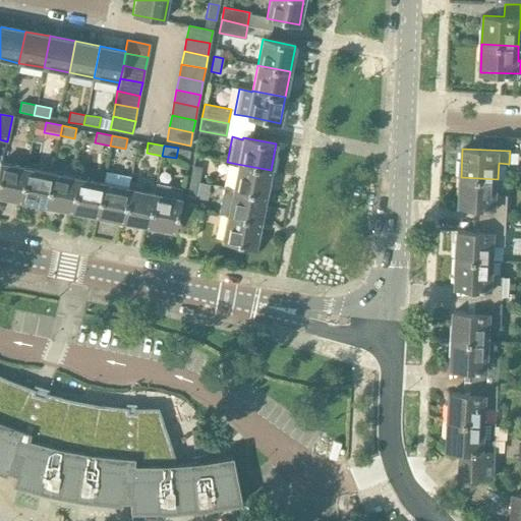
[(0,196),(20,200),(26,168),(1,163),(0,166),(0,196)]
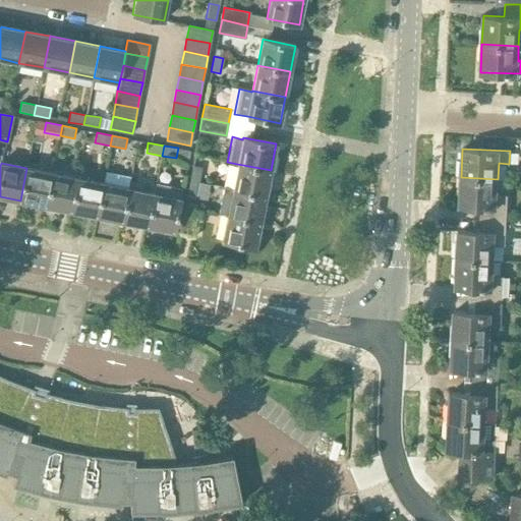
[(266,195),(271,170),(237,164),(232,188),(266,195)]
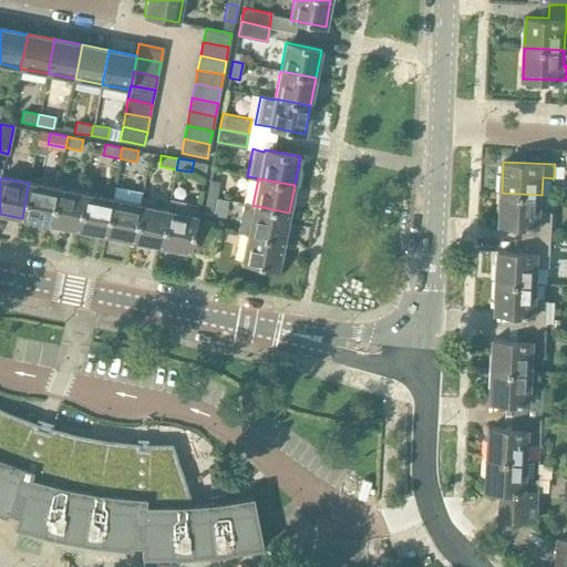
[(219,182),(208,179),(206,195),(217,198),(219,182)]
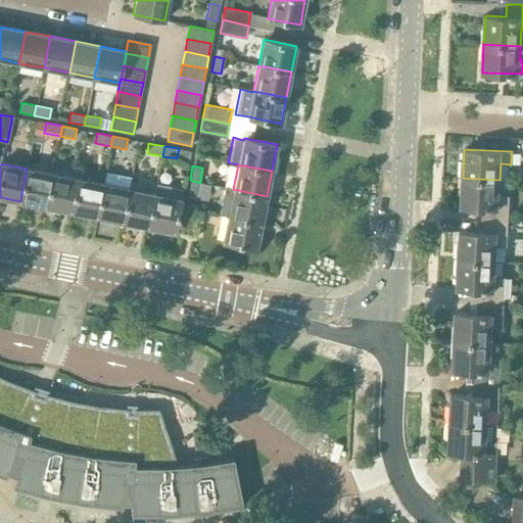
[(52,174),(27,169),(20,201),(46,206),(52,174)]
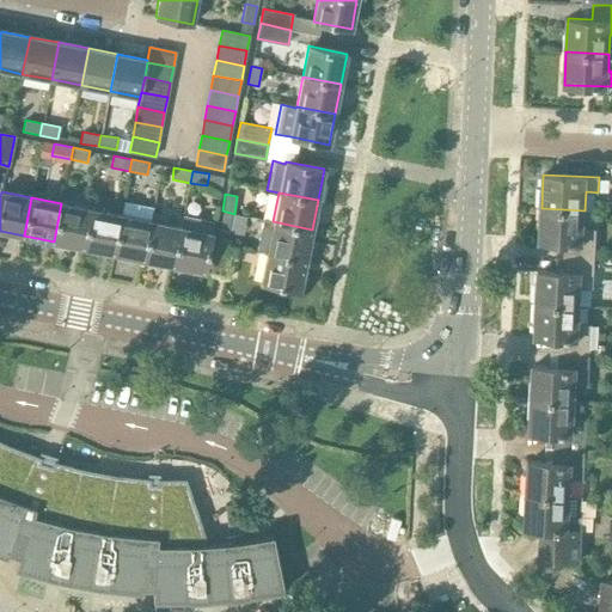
[(54,242),(84,248),(91,209),(61,203),(54,242)]
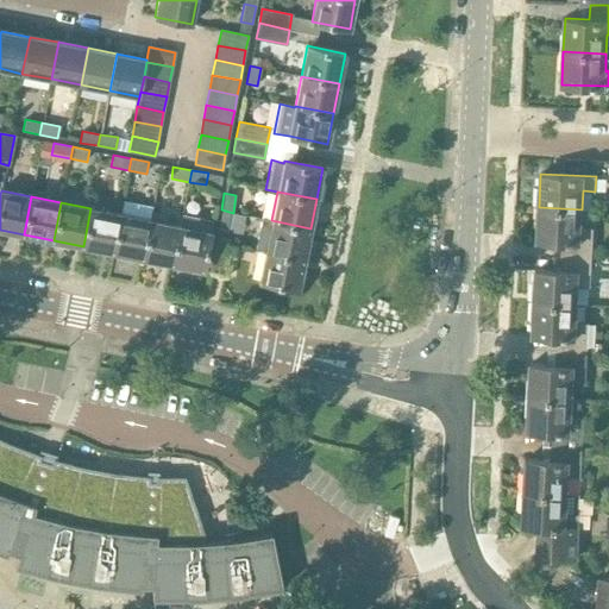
[(582,209),(539,207),(537,240),(562,242),(560,256),(591,257),(594,227),(581,227),(582,209)]
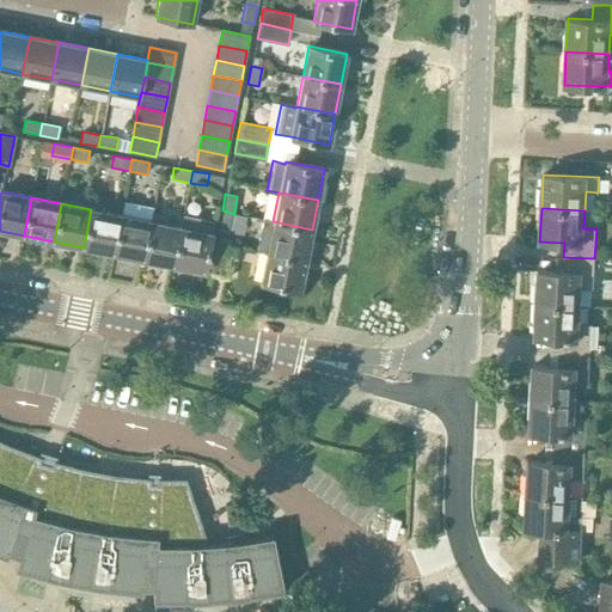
[(121,215),(91,209),(84,248),(114,254),(121,215)]
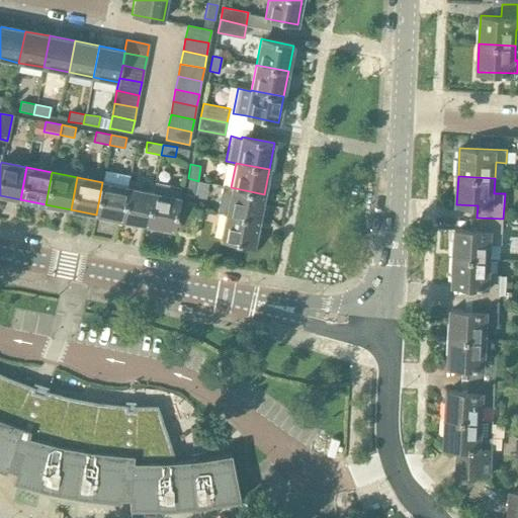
[(185,194),(195,196),(198,181),(188,178),(185,194)]
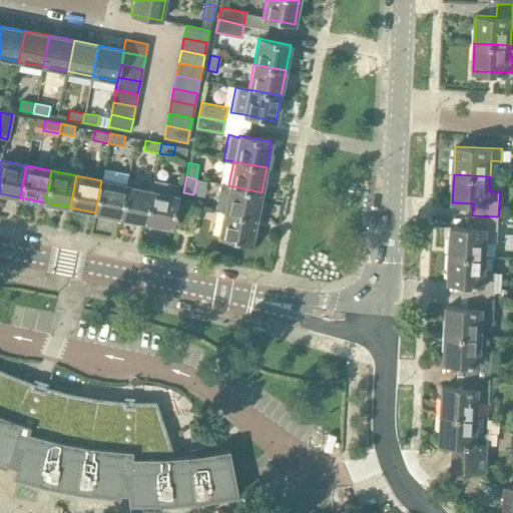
[(127,185),(101,180),(95,212),(120,217),(127,185)]
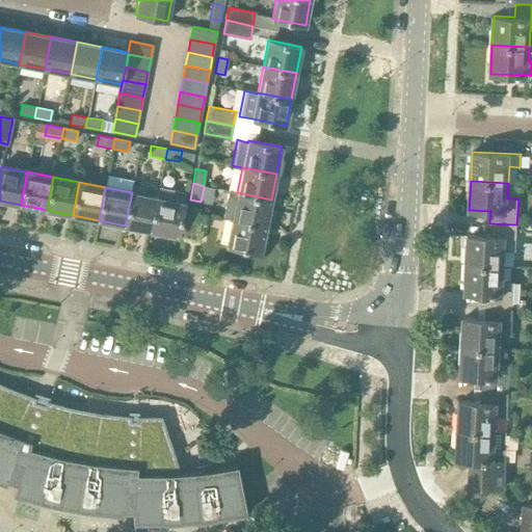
[(158,197),(151,231),(178,236),(186,192),(159,187),(158,197)]
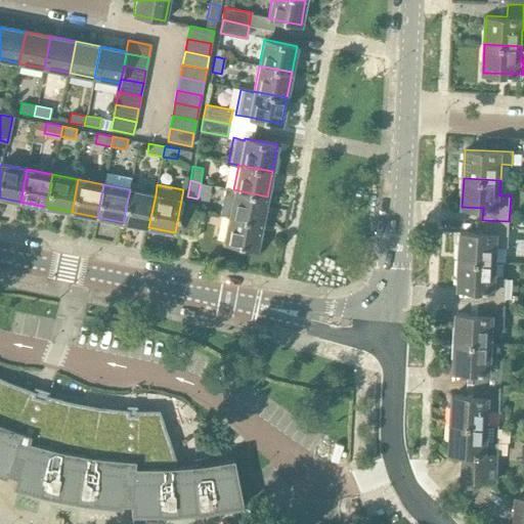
[(156,194),(130,189),(123,222),(148,227),(156,194)]
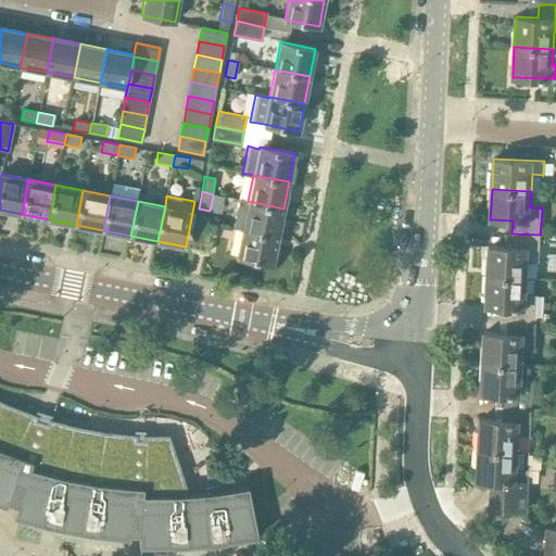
[(278,236),(283,209),(248,201),(242,228),(278,236)]
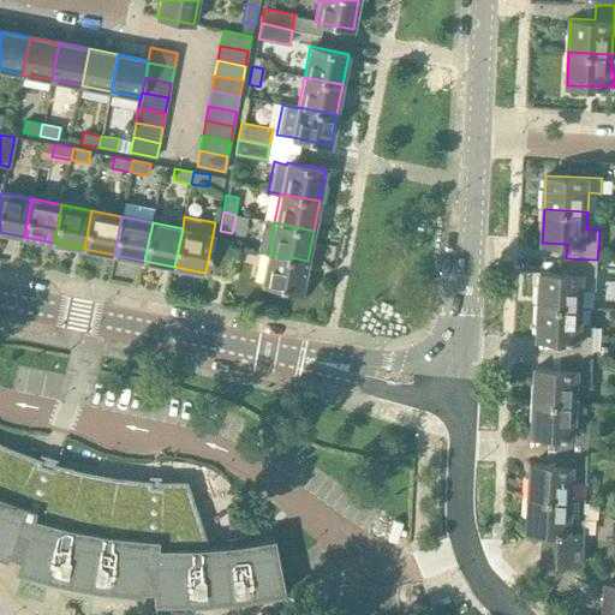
[(233,246),(219,243),(213,274),(227,278),(233,246)]
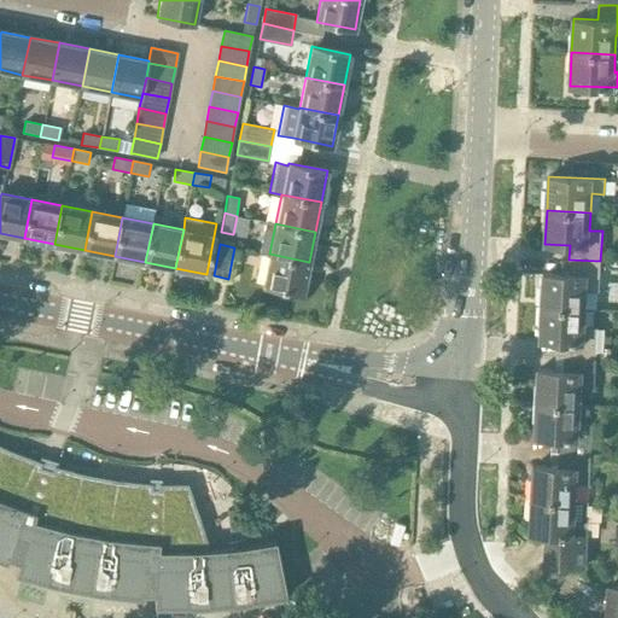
[(309,262),(269,254),(263,285),(303,292),(309,262)]
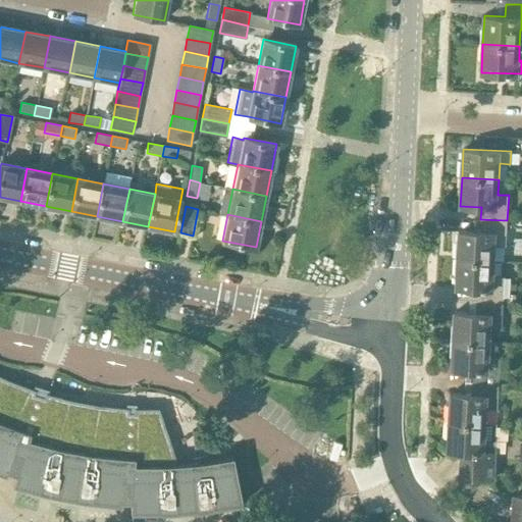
[(458,259),(494,261),(496,245),(506,246),(507,220),(480,219),(479,231),(459,229),(458,259)]
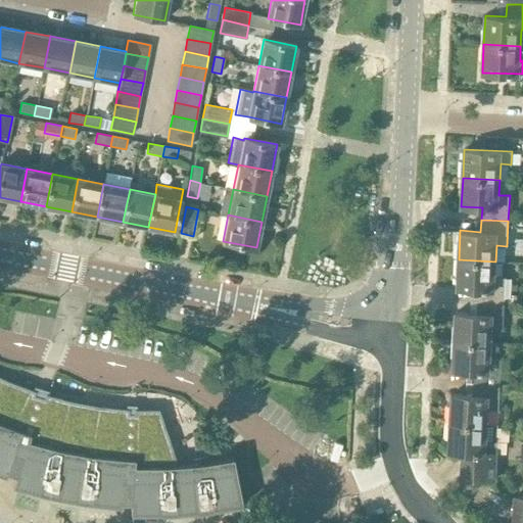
[(477,301),(505,302),(506,278),(494,277),(495,262),(459,259),(457,288),(478,289),(477,301)]
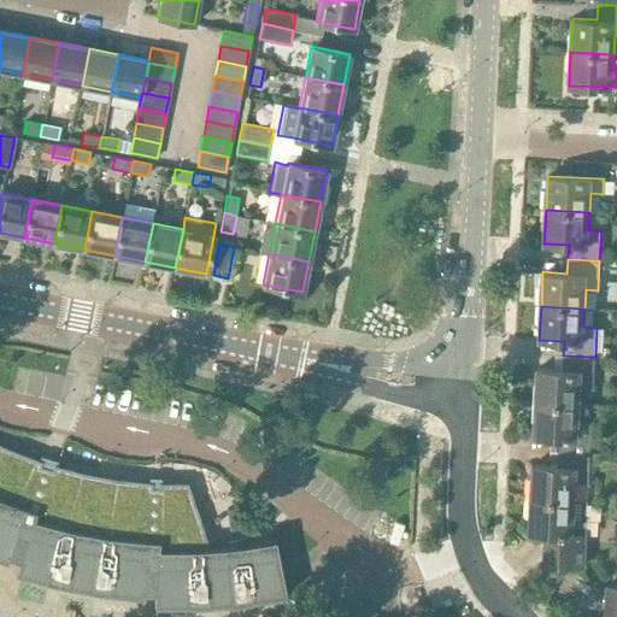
[(595,357),(563,356),(562,370),(538,368),(536,401),(580,404),(581,387),(593,387),(595,357)]
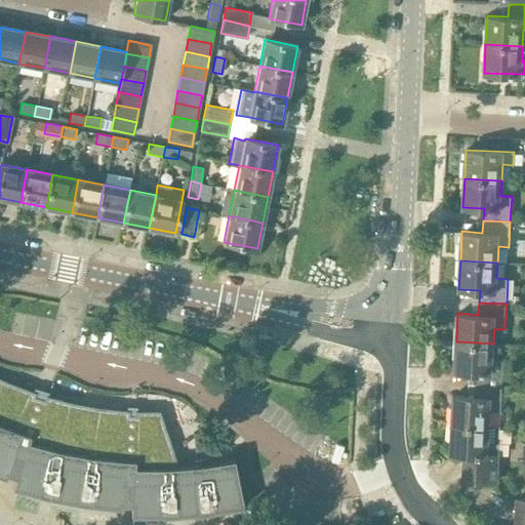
[(493,344),(456,341),(454,371),(476,371),(475,384),(502,386),(503,360),(492,359),(493,344)]
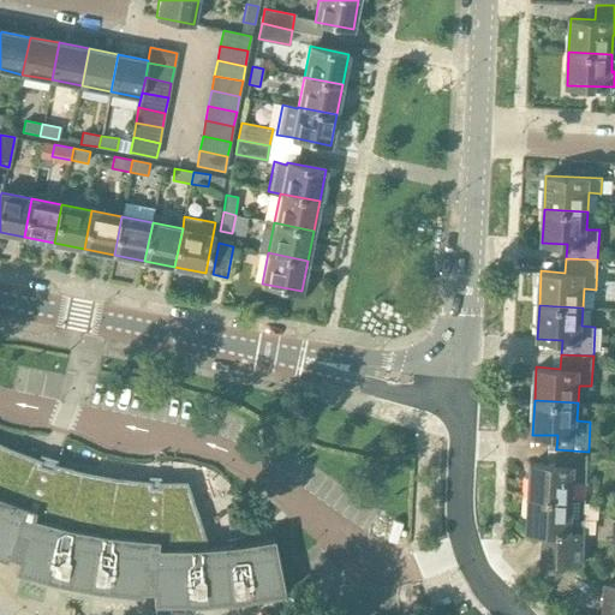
[(82,471),(65,466),(54,464),(52,469),(39,465),(40,459),(35,458),(6,447),(0,443),(0,556),(7,560),(9,555),(18,559),(15,571),(58,583),(113,591),(143,595),(143,590),(154,591),(153,604),(197,604),(244,601),(286,593),(274,537),(234,543),(208,545),(186,482),(157,482),(157,487),(149,487),(150,481),(115,477),(82,471)]
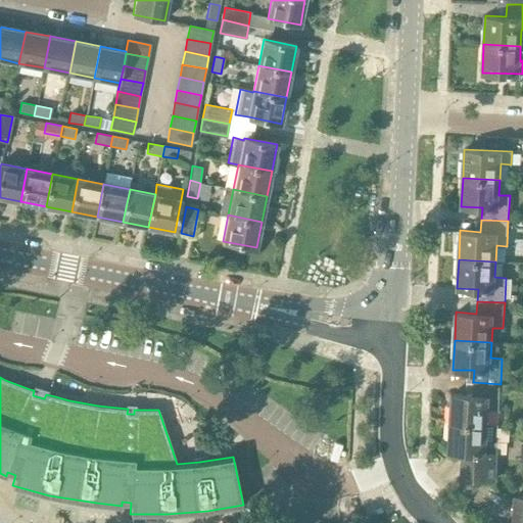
[(501,384),(473,382),(472,394),(452,393),(449,422),(487,424),(488,409),(500,410),(501,384)]
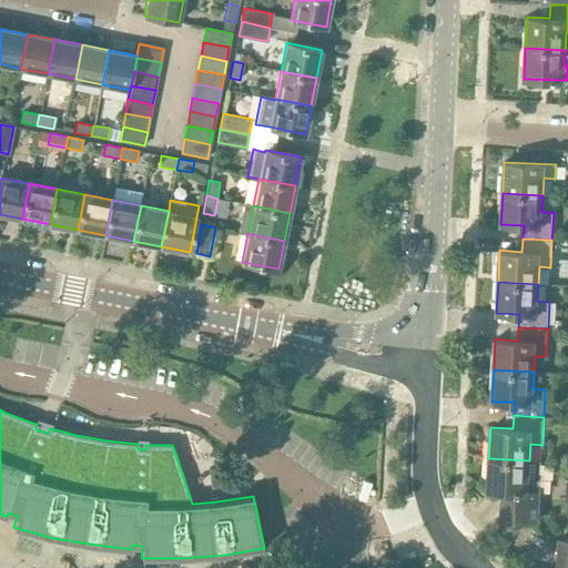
[(529,460),(488,458),(487,489),(503,490),(500,518),(538,520),(540,478),(528,478),(529,460)]
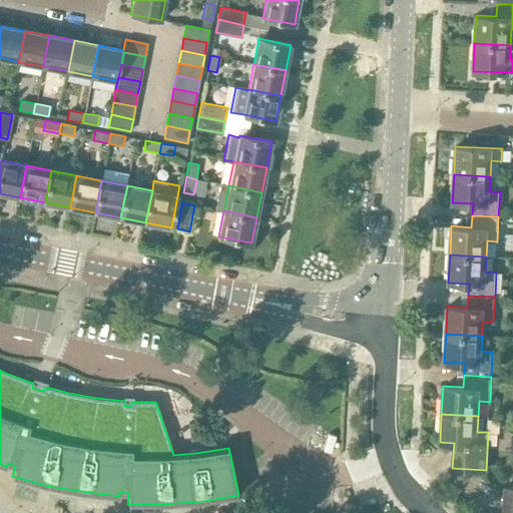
[(204,439),(202,422),(188,424),(190,440),(190,441),(204,439)]
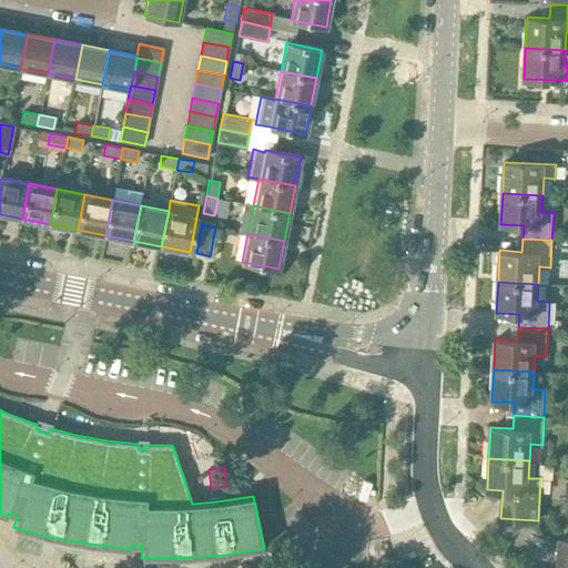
[(557,567),(567,567),(567,539),(560,539),(557,567)]
